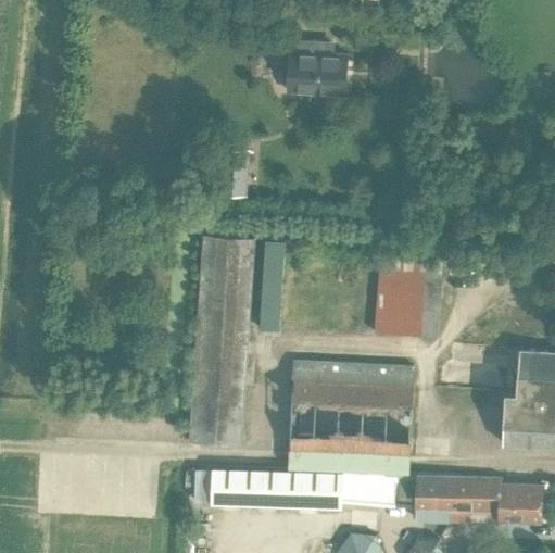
[(298,42),(297,52),(289,52),(288,61),(285,63),(285,82),(289,87),(294,87),(294,93),(344,97),(347,55),(328,54),(329,44),(298,42)]
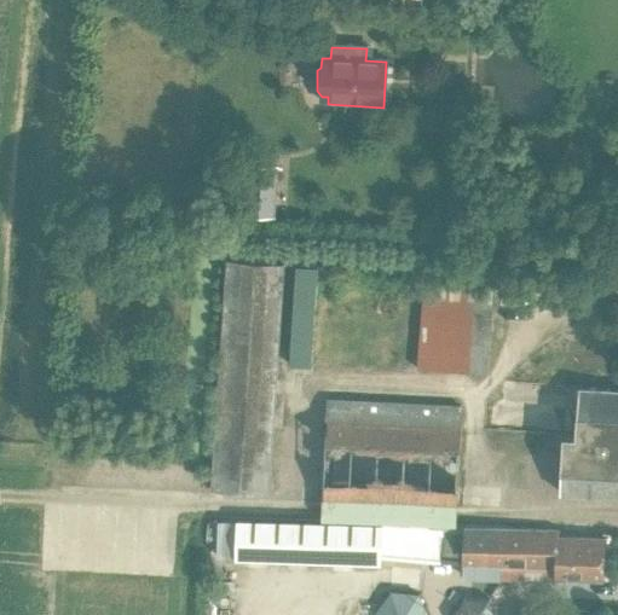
[(249,168),(246,216),(271,218),(273,169),(249,168)]
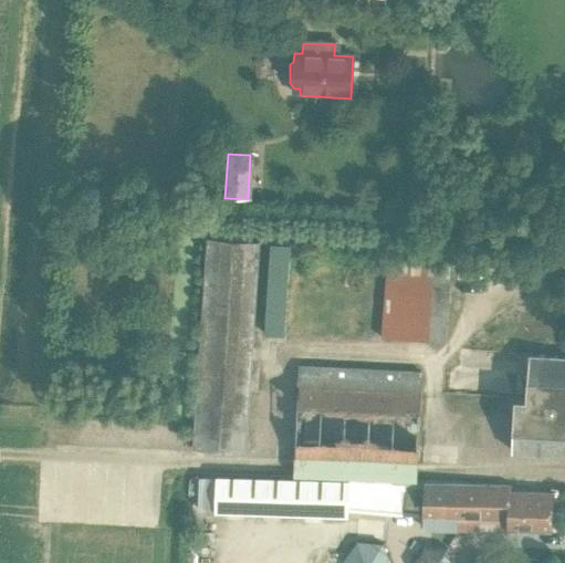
[(243,455),(258,243),(207,240),(192,451),(243,455)]
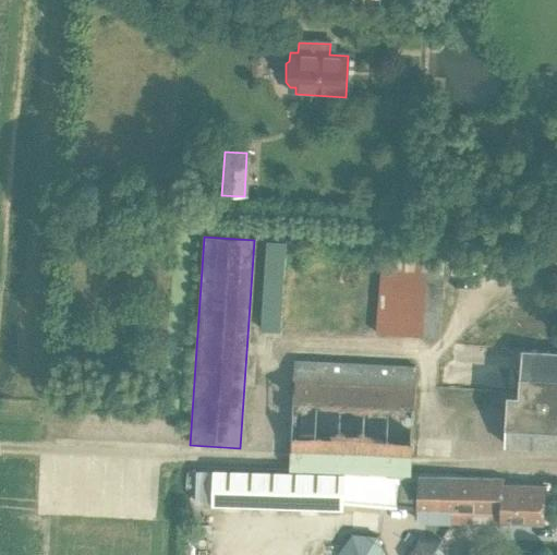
[(280,333),(287,242),(265,240),(259,330),(280,333)]
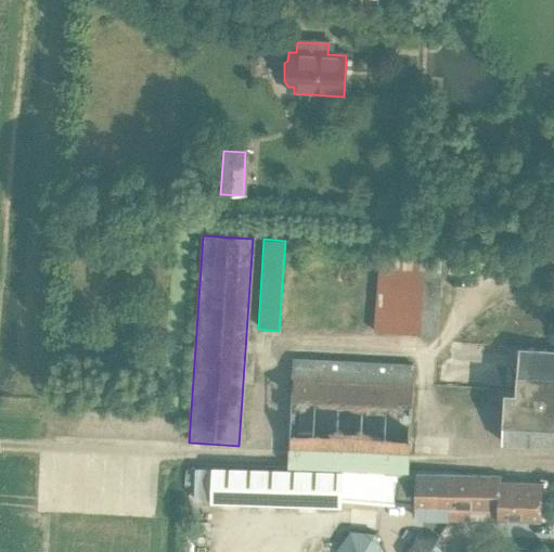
[(379,258),(373,333),(437,337),(441,260),(379,258)]
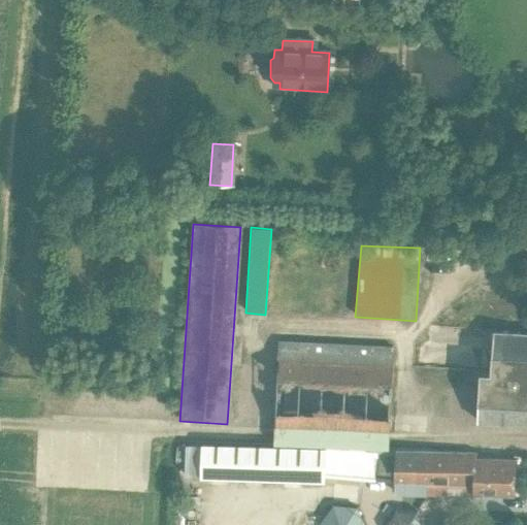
[(526,334),(494,332),(492,373),(482,373),(478,423),(526,426),(526,334)]
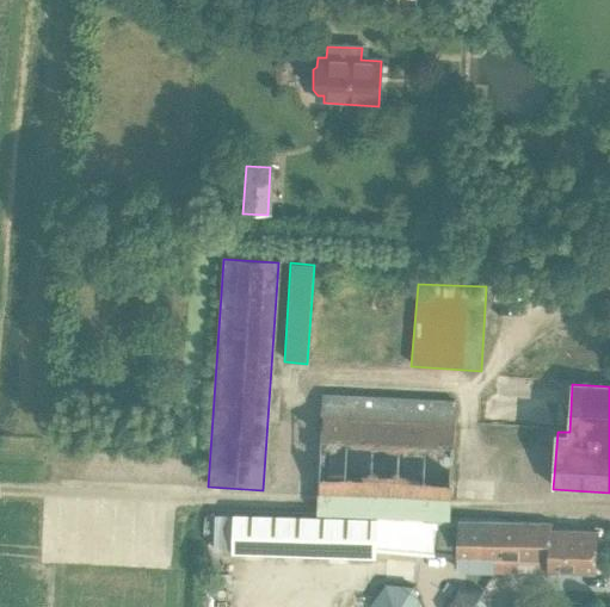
[(449,503),(453,404),(322,397),(318,497),(449,503)]
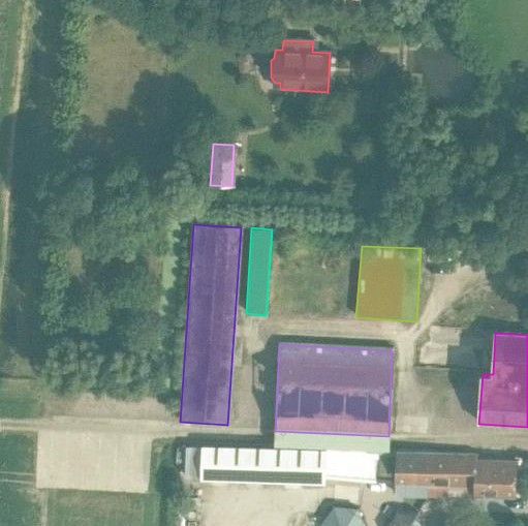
[(185,445),(184,474),(200,474),(202,446),(185,445)]
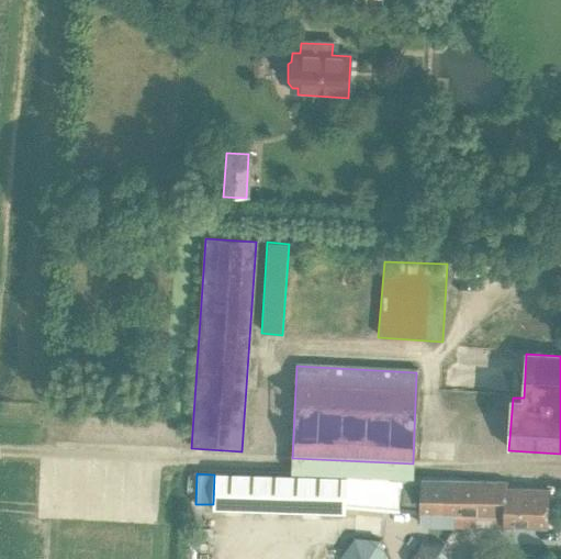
[(213,504),(213,510),(345,514),(346,507),(346,478),(214,474),(213,504)]
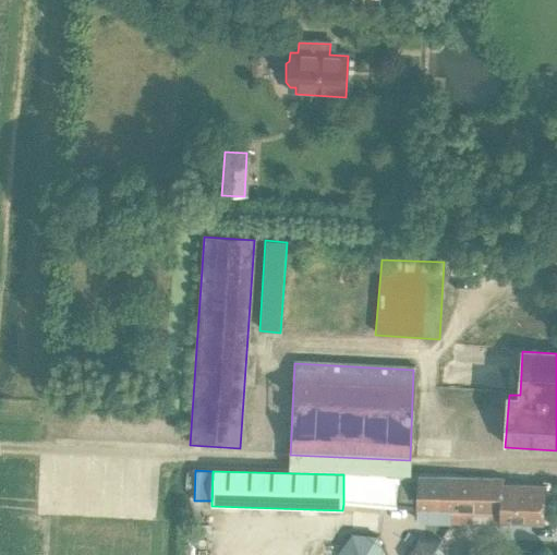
[(343,474),(343,504),(415,510),(416,478),(343,474)]
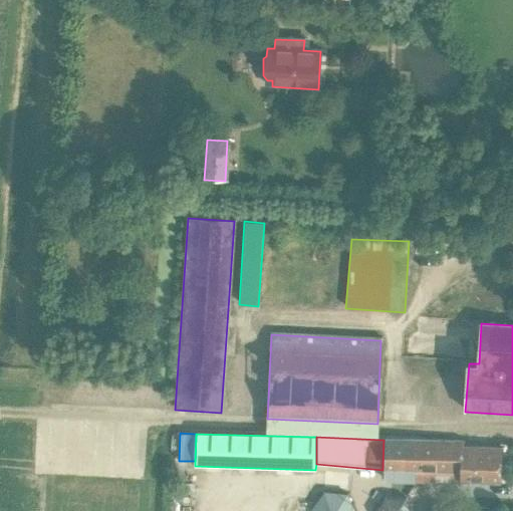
[(382,470),(405,471),(461,473),(461,482),(500,484),(502,450),(463,448),(463,443),(407,441),(383,440),(382,470)]
